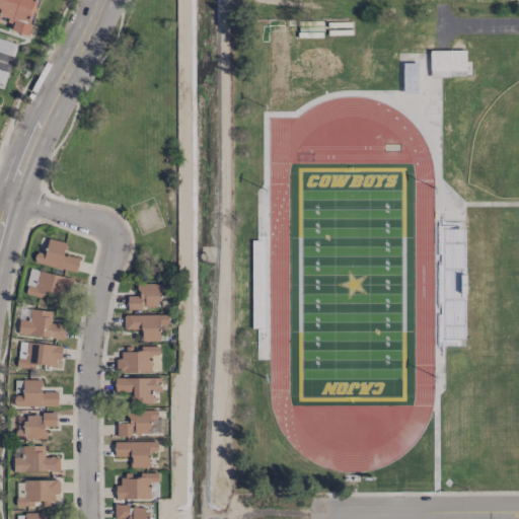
[(0,0),(0,19),(12,23),(10,29),(26,34),(35,0),(0,0)]
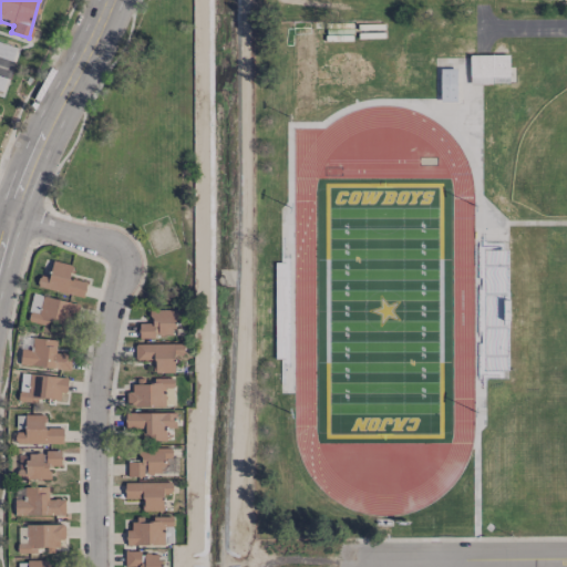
[(470,55),(509,53),(511,78),(471,80),(470,55)]
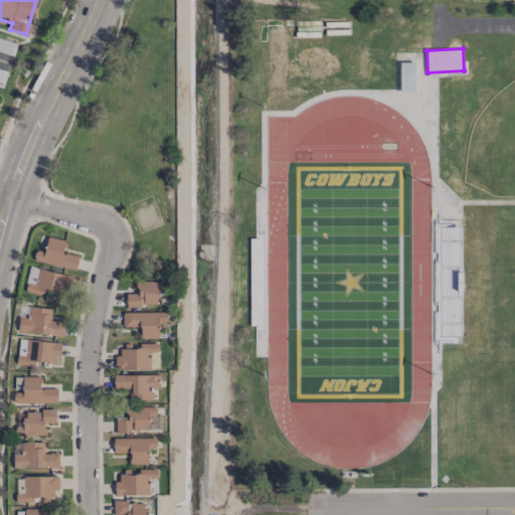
[(415,92),(415,62),(399,62),(399,92),(415,92)]
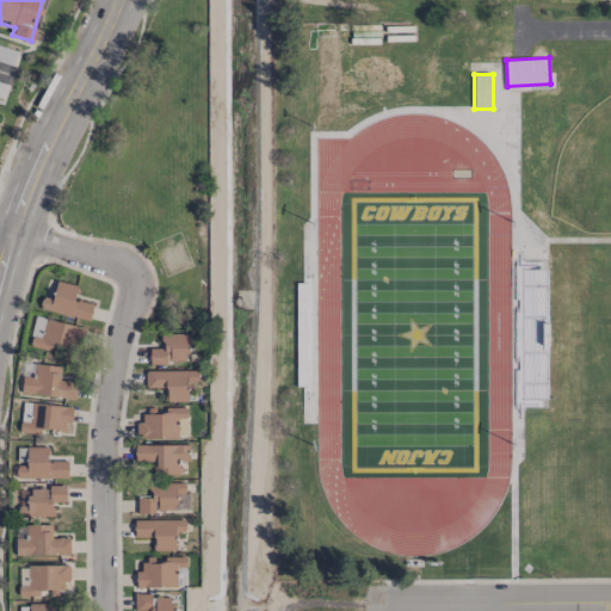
[(93,303),(75,300),(78,284),(56,281),(53,298),(42,296),(39,309),(90,319),(93,303)]
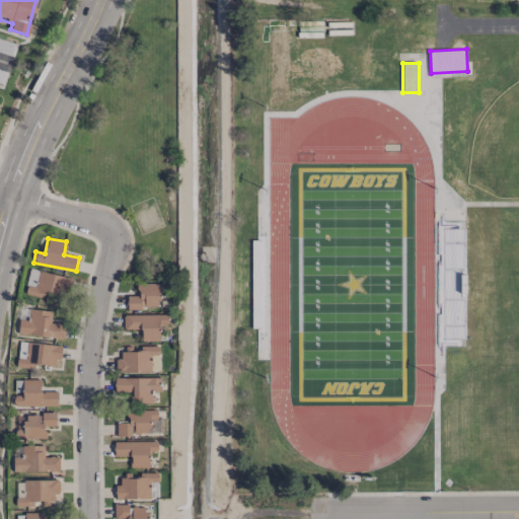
[(27,284),(35,286),(39,270),(29,268),(27,284)]
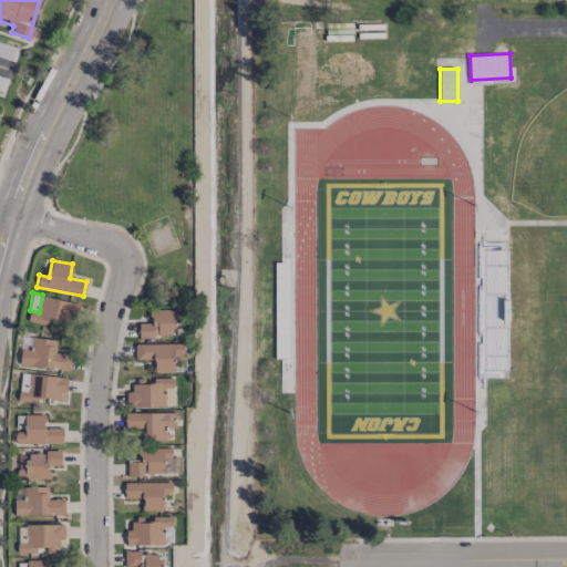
[(78,303),(43,295),(39,313),(30,311),(28,321),(70,332),(78,303)]
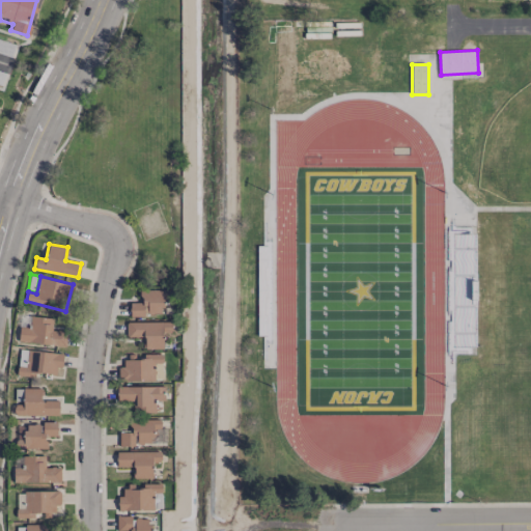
[(130,315),(144,315),(144,313),(170,313),(170,288),(140,288),(140,302),(130,302),(130,315)]
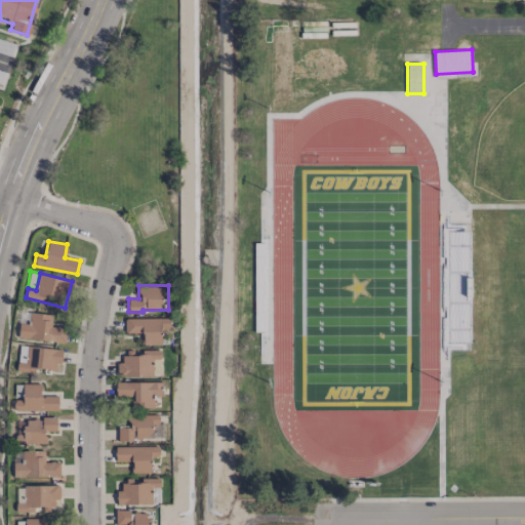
[(18,336),(65,342),(67,327),(51,326),(52,314),(31,312),(29,323),(19,322),(18,336)]
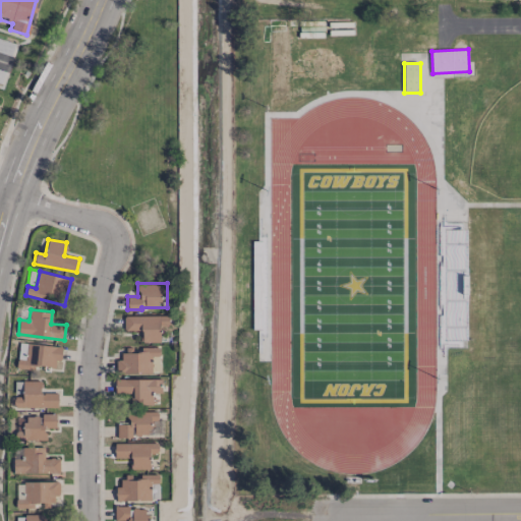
[(160,326),(169,326),(168,314),(123,315),(124,329),(141,328),(141,342),(160,341),(160,326)]
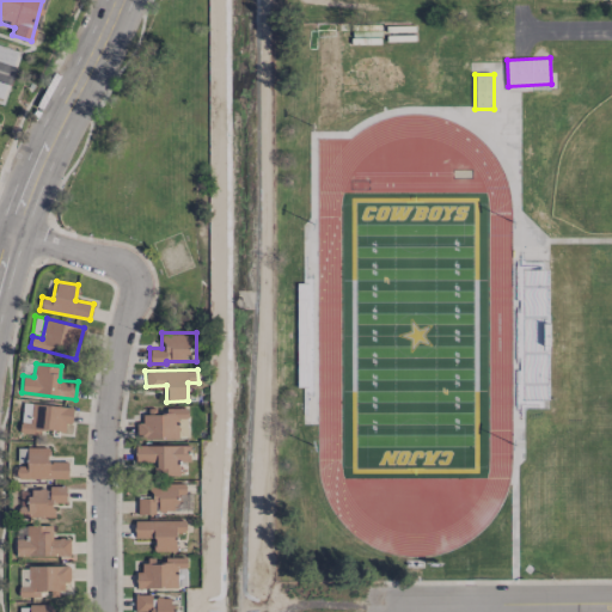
[(71,405),(22,403),(20,433),(42,434),(42,429),(69,430),(71,405)]
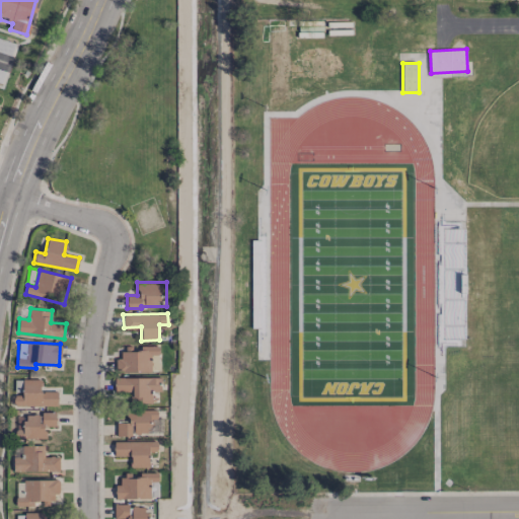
[(158,372),(159,346),(140,346),(140,351),(118,351),(117,371),(158,372)]
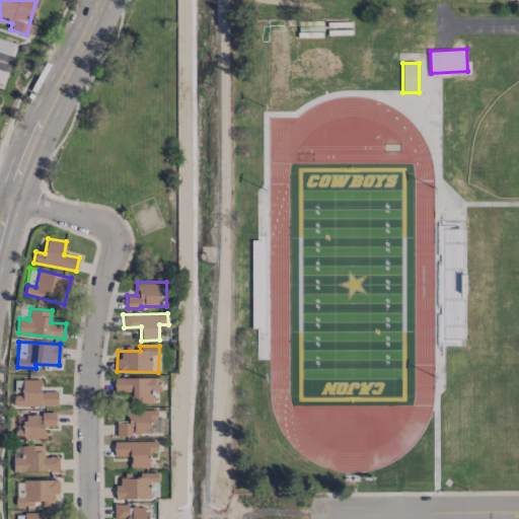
[(115,377),(115,394),(124,393),(124,401),(152,400),(151,391),(161,390),(161,376),(115,377)]
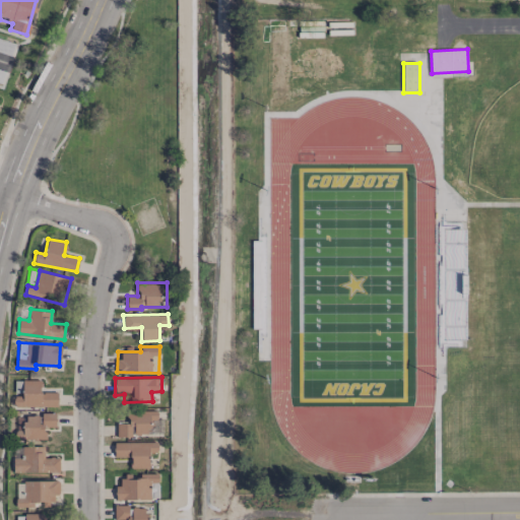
[(57,407),(58,392),(41,391),(42,380),(22,380),(22,395),(14,395),(14,405),(57,407)]
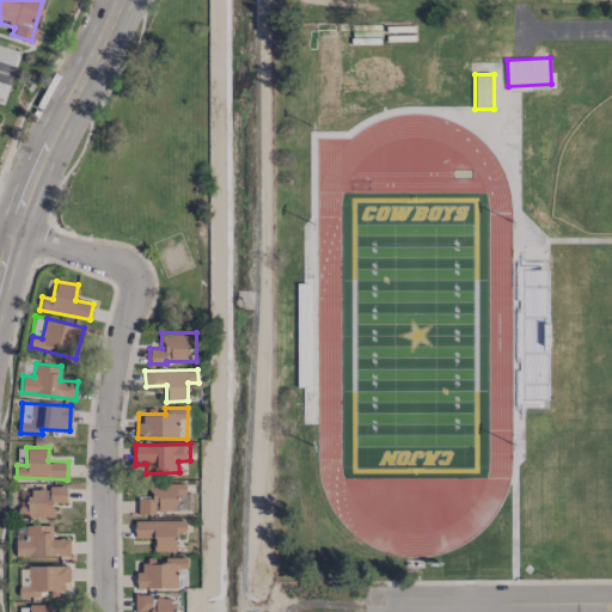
[(191,512),(191,493),(185,493),(185,483),(152,483),(152,497),(138,497),(138,512),(191,512)]
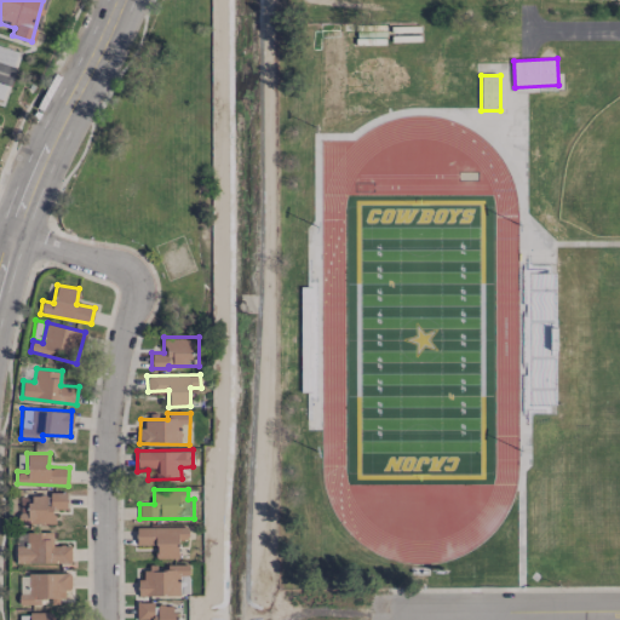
[(55,523),(55,509),(67,509),(67,493),(29,493),(29,500),(16,500),(15,523),(55,523)]
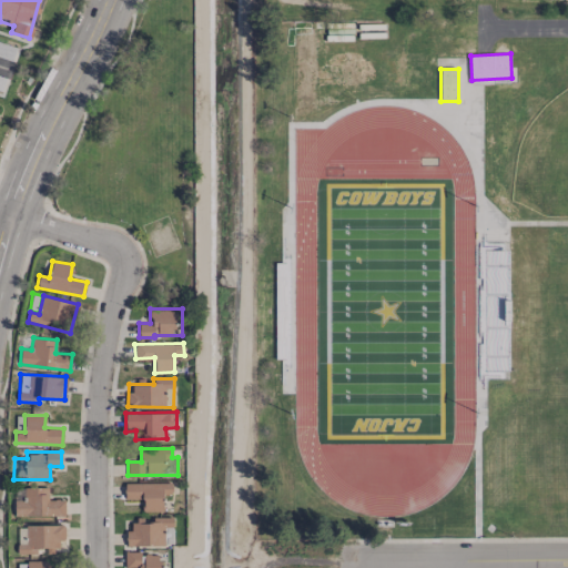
[(124,499),(142,499),(143,511),(163,510),(163,497),(172,497),(172,482),(124,483),(124,499)]
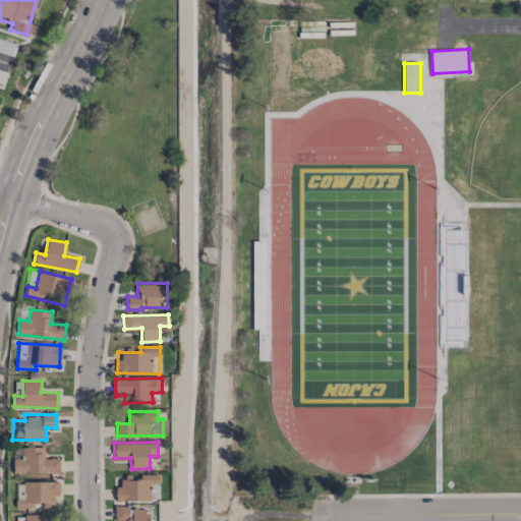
[(60,473),(59,458),(44,458),(44,447),(21,447),(21,458),(13,458),(13,473),(60,473)]
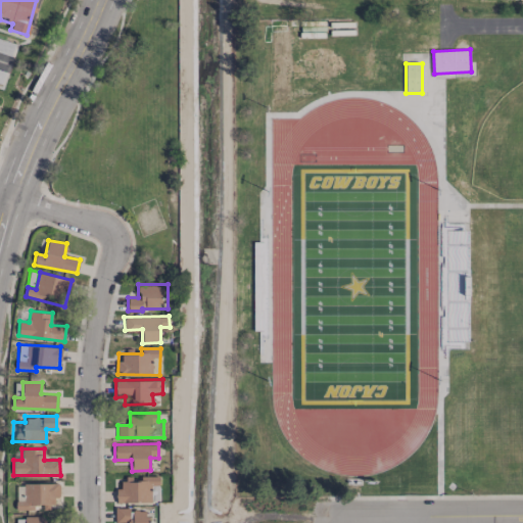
[(116,488),(116,503),(159,502),(159,477),(123,478),(123,488),(116,488)]
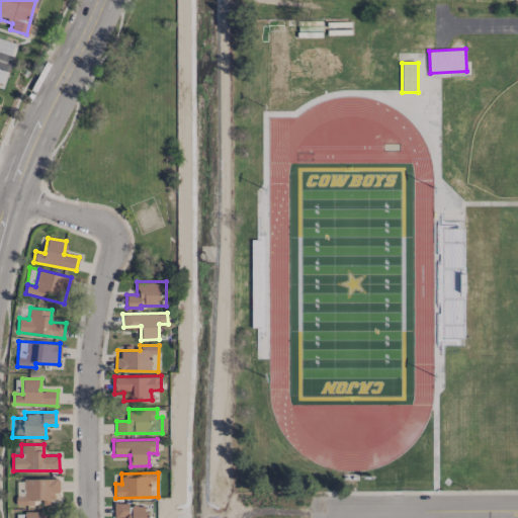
[(15,504),(52,503),(52,493),(60,493),(59,479),(23,479),(23,496),(15,496),(15,504)]
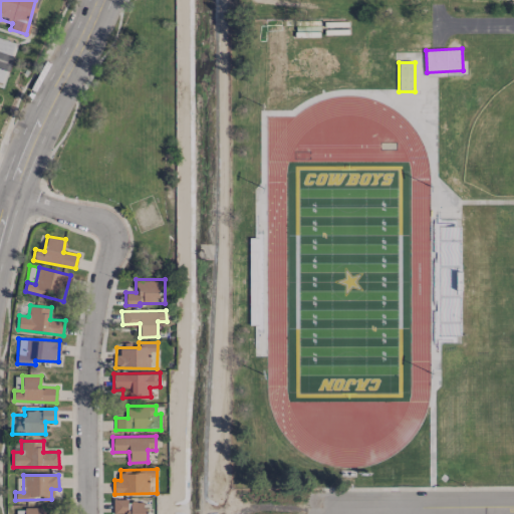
[(112,513),(123,513),(152,513),(153,512),(145,512),(145,500),(113,500),(112,513)]
